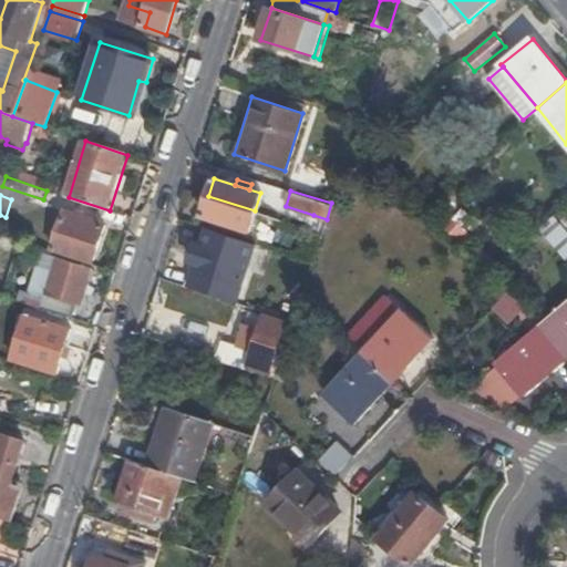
[(255,210),(208,196),(202,214),(223,222),(223,226),(236,230),(237,226),(248,229),(255,210)]
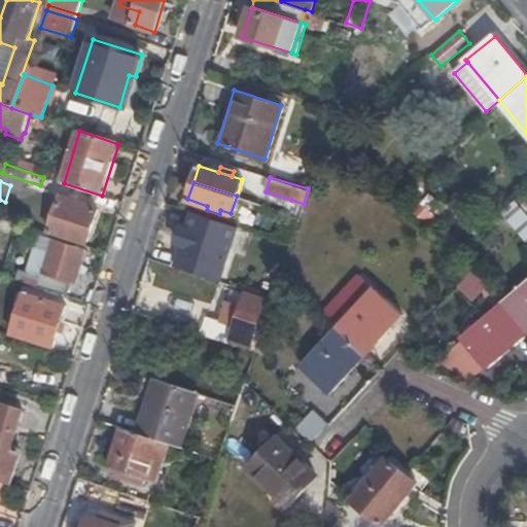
[(62,199),(49,235),(85,246),(97,210),(62,199)]
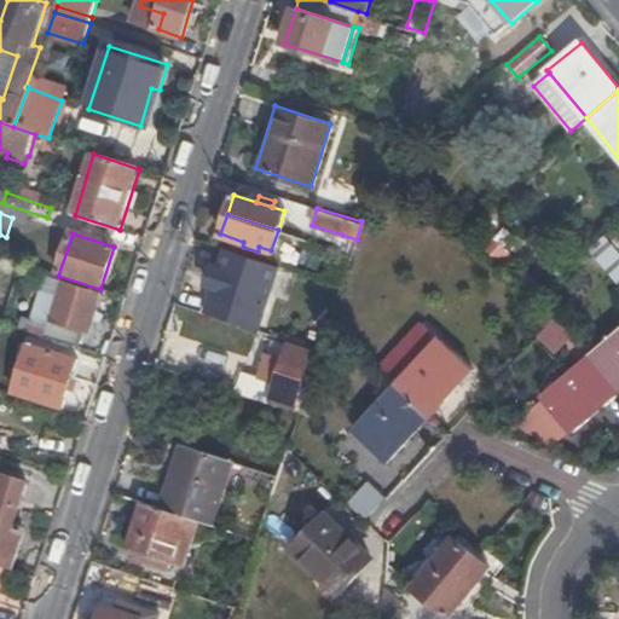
[(618,283),(618,250),(605,233),(589,248),(618,283)]
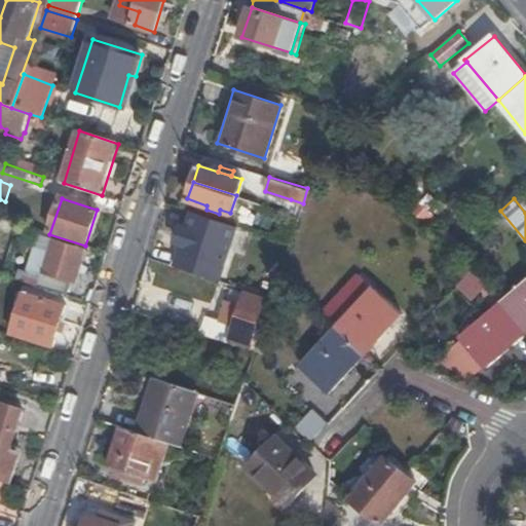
[(299,216),(303,203),(291,199),(286,212),(299,216)]
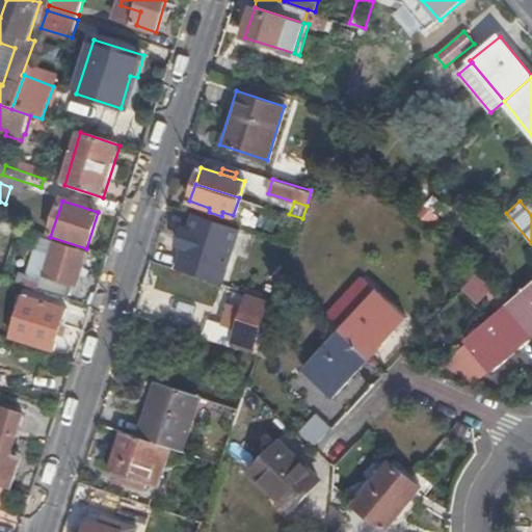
[(439,217),(425,206),(417,215),(430,227),(439,217)]
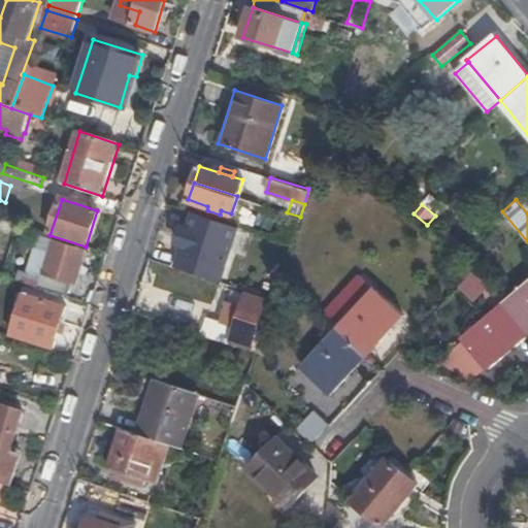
[(230,224),(188,210),(180,234),(177,241),(172,258),(202,269),(216,227),(229,230),(230,224)]
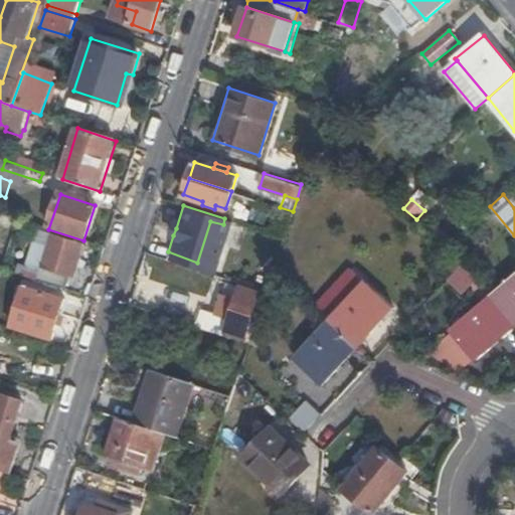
[(15,218),(0,213),(0,227),(11,231),(15,218)]
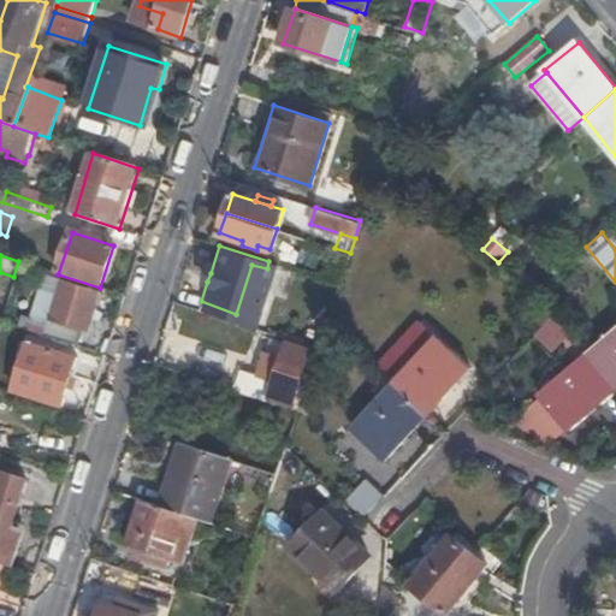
[(63,283),(46,335),(81,345),(98,294),(63,283)]
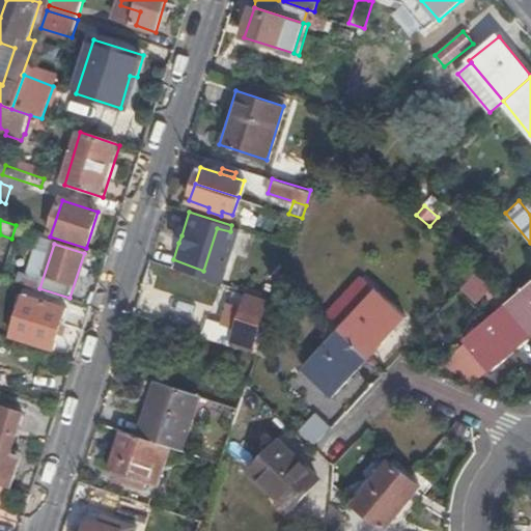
[(459,289),(474,306),(494,288),(479,272),(459,289)]
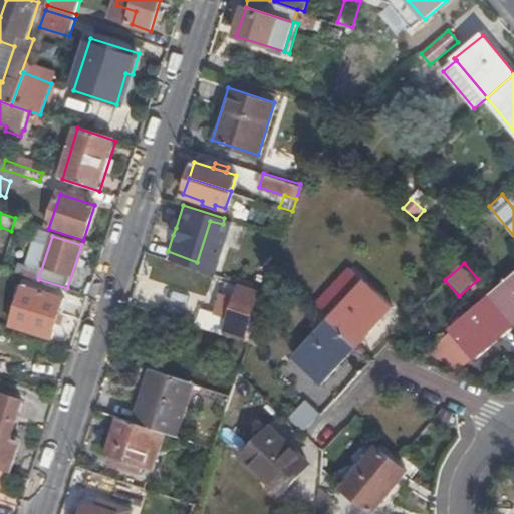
[(513,274),(490,295),(513,323),(513,274)]
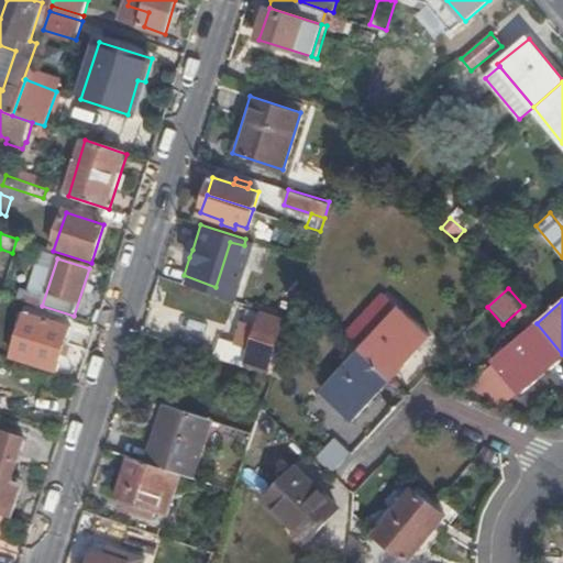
[(361,350),(390,377),(429,335),(400,308),(361,350)]
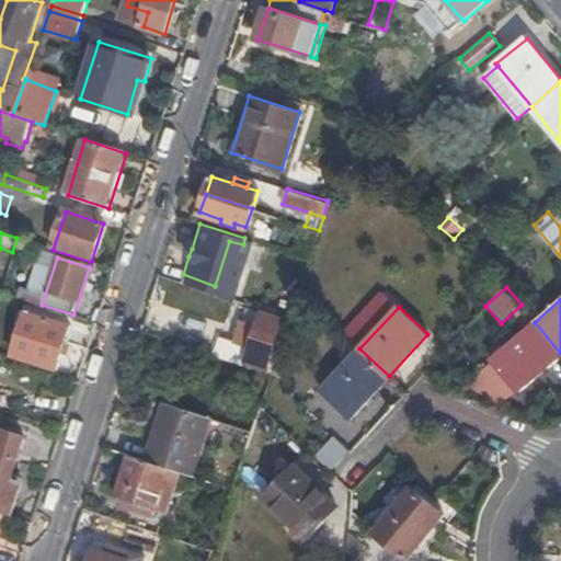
[(13,356),(56,369),(70,327),(27,312),(13,356)]
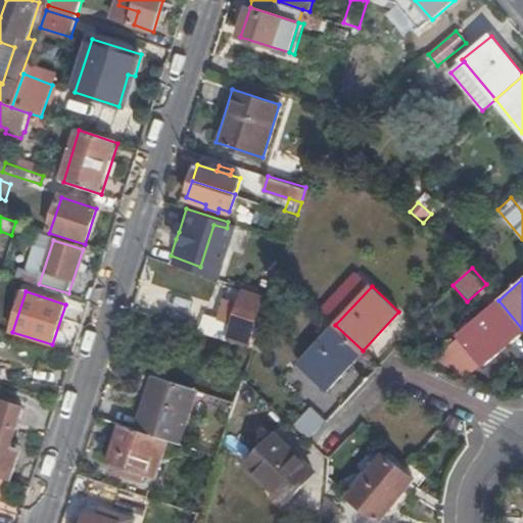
[(250,341),(264,298),(244,292),(240,304),(234,323),(230,334),(250,341)]
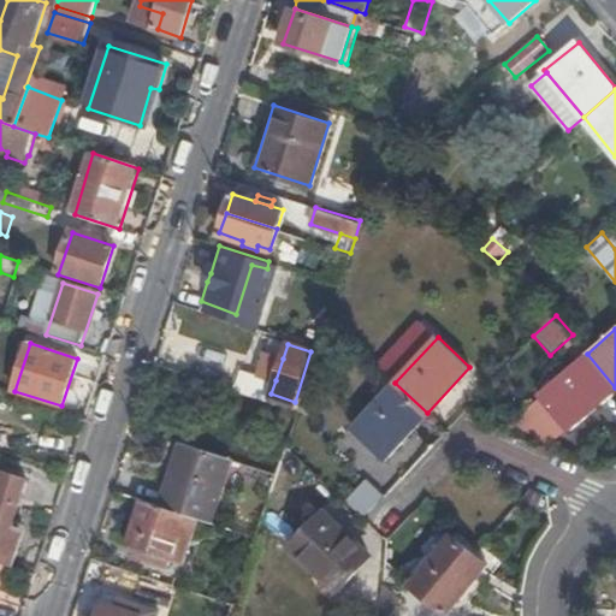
[(283,359),(271,354),(264,375),(276,380),(283,359)]
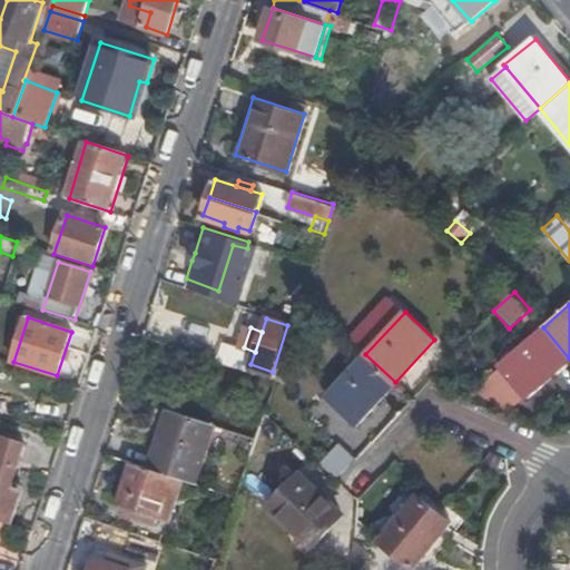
[(526,396),(569,359),(543,327),(499,364),(526,396)]
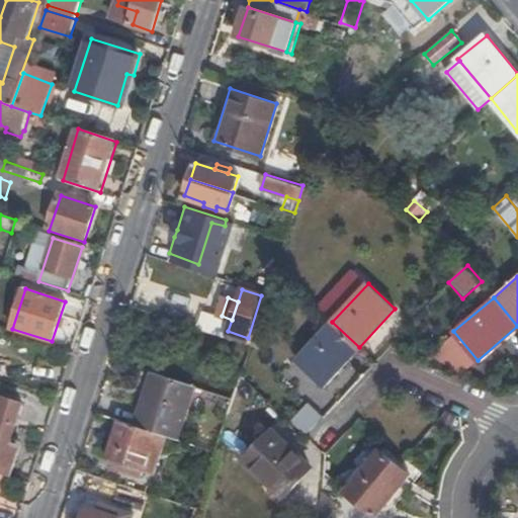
[(138,309),(140,301),(131,298),(128,306),(138,309)]
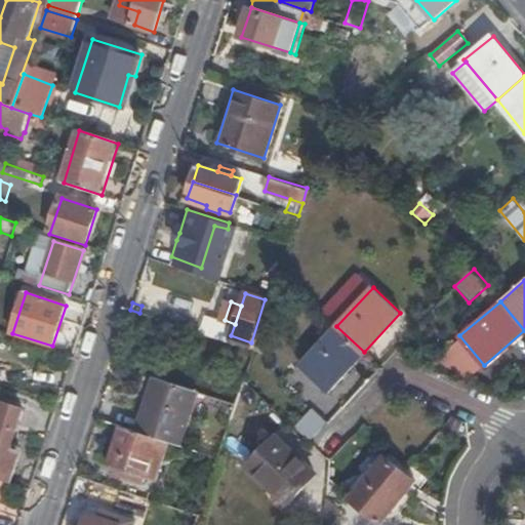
[(328,391),(364,352),(336,326),(300,365),(328,391)]
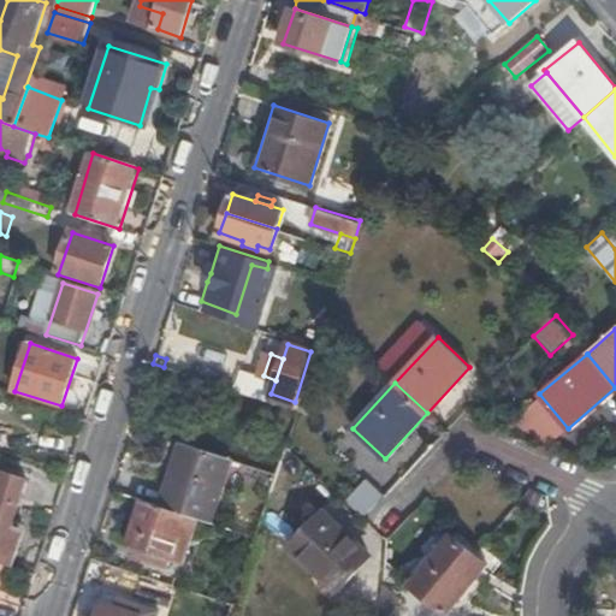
[(231,458),(182,443),(161,505),(197,516),(211,521),(231,458)]
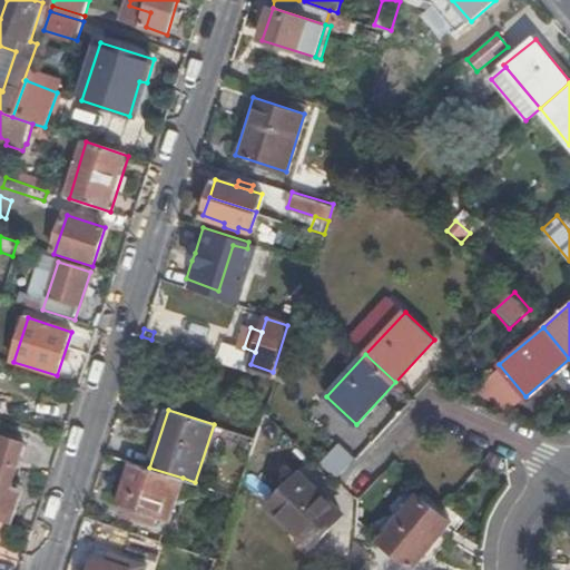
[(0,520),(1,521),(9,523),(21,487),(12,484),(26,444),(0,435),(0,520)]
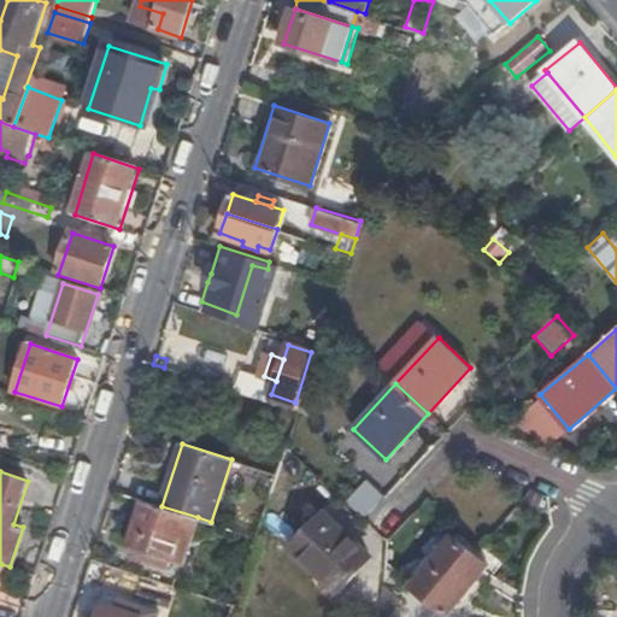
[(348,500),(370,519),(389,497),(366,479),(348,500)]
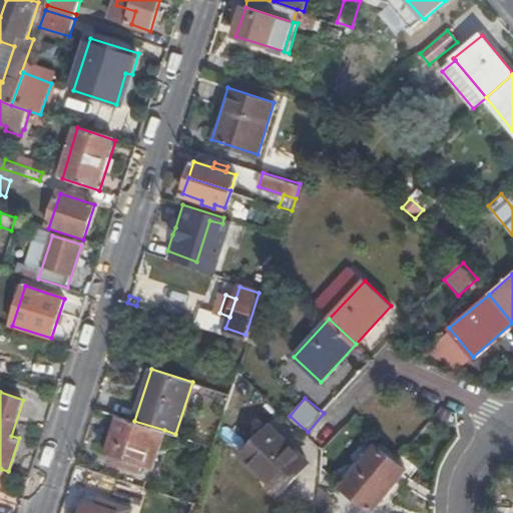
[(134,421),(118,414),(105,452),(109,453),(148,466),(152,467),(164,430),(134,421)]
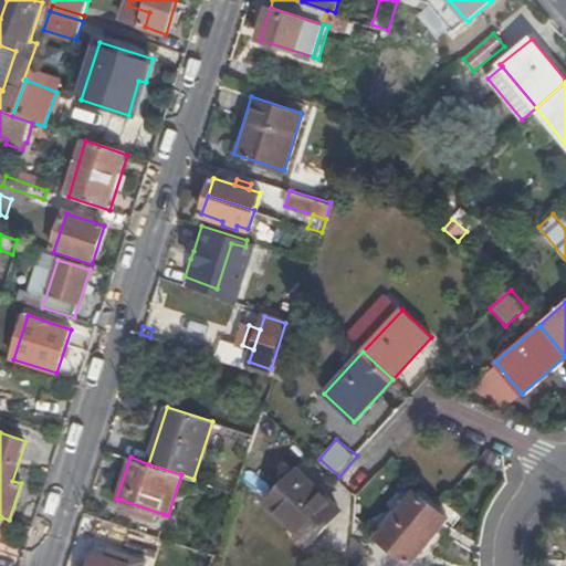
[(311,541),(339,511),(297,471),(269,501),(311,541)]
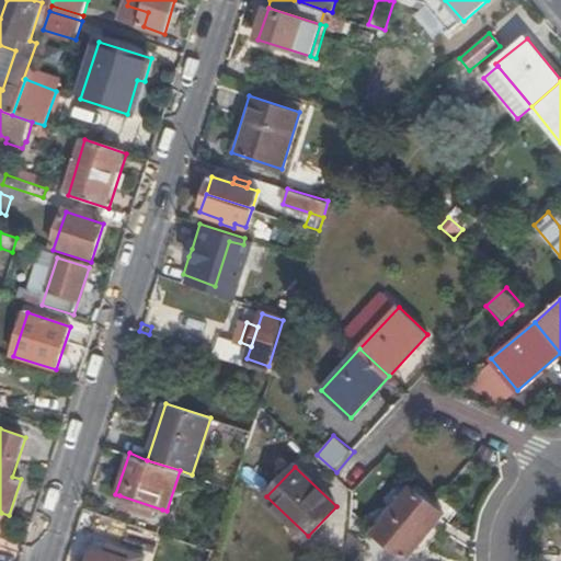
[(443,514),(412,489),(375,531),(407,557),(443,514)]
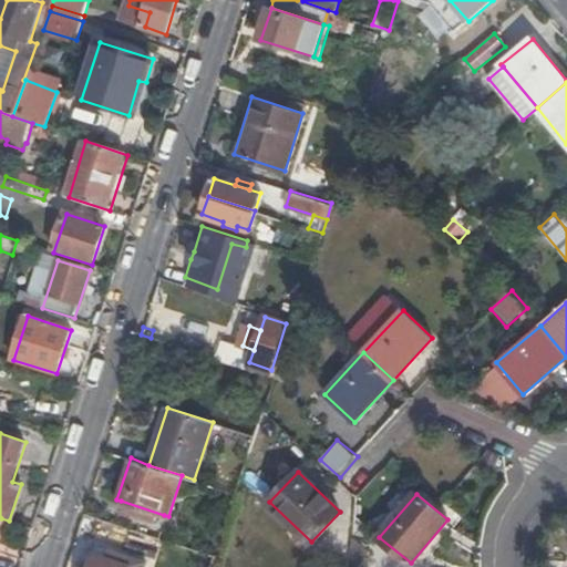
[(121,501),(119,509),(162,523),(164,515),(121,501)]
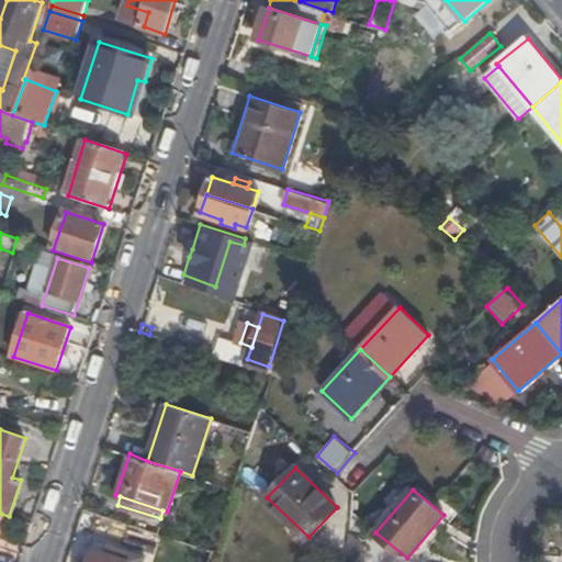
[(142,561),(143,560),(111,548),(109,554),(92,550),(88,561),(142,561)]
